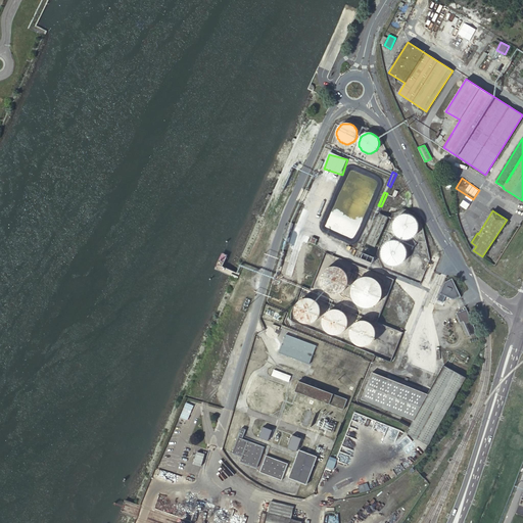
[(367,243),(375,246),(388,218),(380,214),(367,243)]
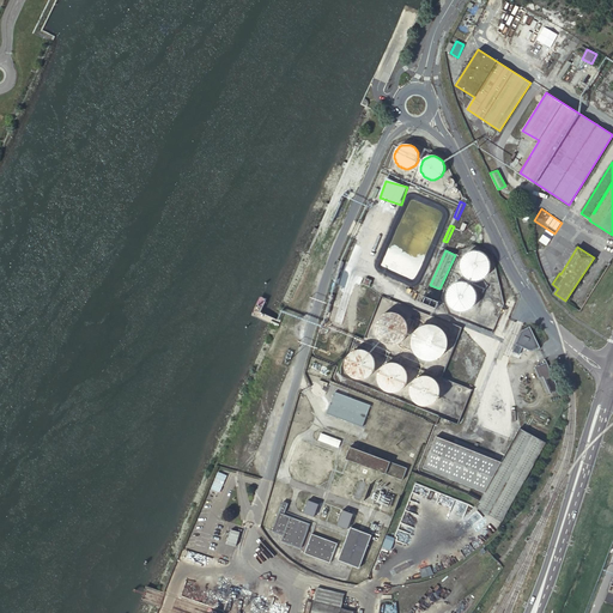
[(490,267),(490,266),(490,265),(490,262),(489,261),(489,260),(487,258),(486,258),(486,256),(485,255),(484,254),(483,254),(481,253),(480,253),(479,252),(477,252),(474,252),(473,252),(472,252),(471,252),(468,253),(467,254),(466,255),(463,256),(463,258),(462,259),(462,260),(461,261),(461,263),(460,265),(460,266),(460,268),(461,269),(461,272),(462,273),(462,274),(463,275),(465,277),(467,278),(468,279),(469,280),(472,280),(473,281),(474,281),(477,281),(478,281),(479,280),(480,280),(483,279),(484,278),(485,277),(486,277),(487,274),(489,273),(489,272),(489,271),(490,269),(490,267)]
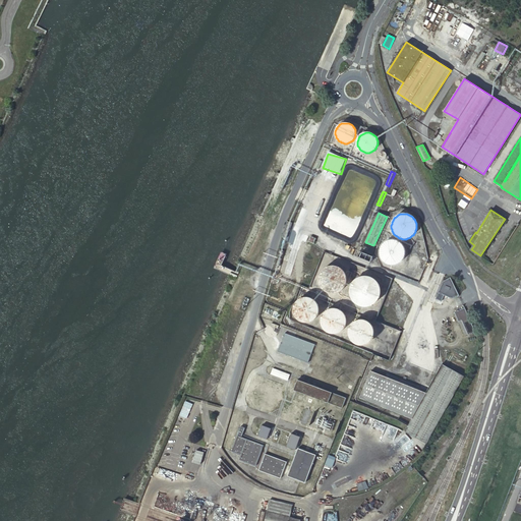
[(292,223),(287,222),(284,232),(283,236),(287,237),(288,230),(289,231),(292,223)]
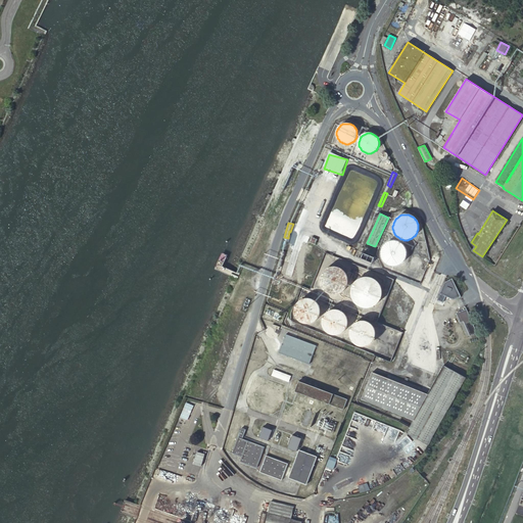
[(407,254),(407,252),(407,250),(407,249),(407,248),(406,247),(406,245),(405,244),(403,243),(402,243),(402,242),(401,241),(399,240),(398,240),(396,239),(395,239),(394,239),(393,239),(391,239),(390,240),(388,240),(387,241),(386,241),(385,242),(384,243),(383,245),(382,245),(381,247),(381,248),(381,250),(380,251),(380,252),(381,254),(381,255),(381,257),(382,258),(382,259),(383,260),(384,262),(386,263),(387,264),(388,265),(390,265),(391,266),(392,266),(394,266),(395,266),(396,266),(397,265),(398,265),(400,264),(401,264),(402,263),(403,262),(405,260),(406,259),(406,258),(407,256),(407,255),(407,254)]
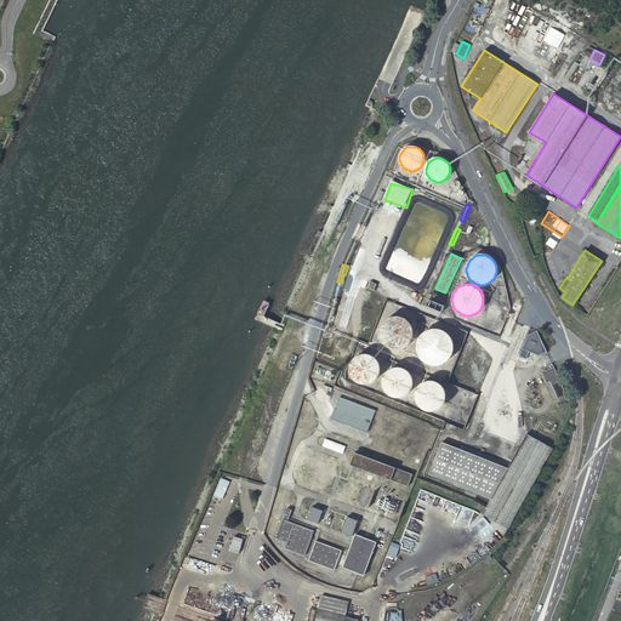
[(428,307),(442,312),(445,306),(432,300),(428,307)]
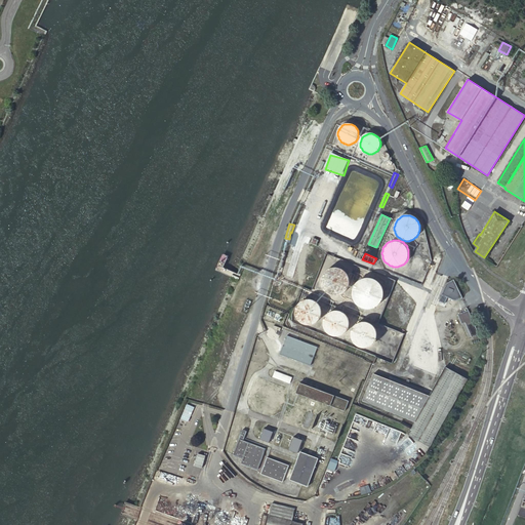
[(423,265),(423,264),(423,263),(422,261),(422,260),(421,260),(421,259),(420,258),(419,258),(418,258),(417,258),(416,258),(415,259),(414,260),(413,260),(413,261),(413,264),(413,265),(413,266),(414,267),(415,267),(415,268),(416,268),(417,269),(418,269),(419,269),(419,268),(420,268),(421,267),(422,266),(423,265)]
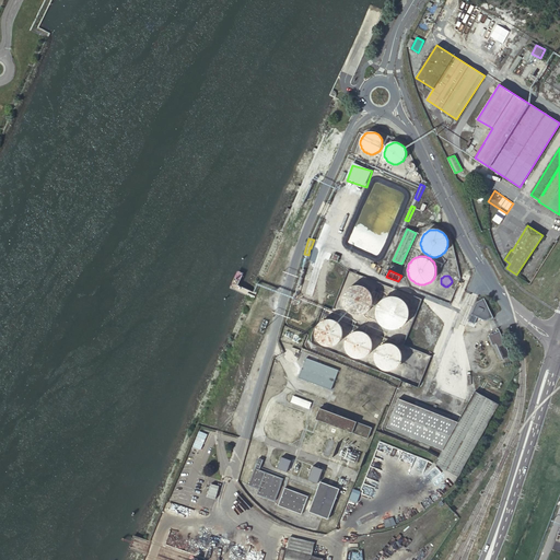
[(376,302),(377,300),(376,298),(376,295),(376,294),(375,292),(374,291),(373,290),(372,288),(371,287),(370,287),(368,284),(366,284),(365,283),(364,283),(362,283),(361,282),(359,282),(358,283),(356,283),(354,283),(353,284),(351,286),(349,287),(348,288),(347,290),(346,291),(345,293),(343,294),(343,295),(343,298),(342,299),(342,300),(343,302),(343,304),(343,305),(345,307),(346,310),(347,310),(347,311),(349,313),(350,313),(351,314),(352,315),(354,315),(356,316),(357,316),(359,316),(360,316),(361,316),(364,316),(365,316),(366,315),(368,315),(369,314),(370,313),(372,312),(373,311),(374,310),(375,308),(375,306),(376,304),(376,303),(376,302)]
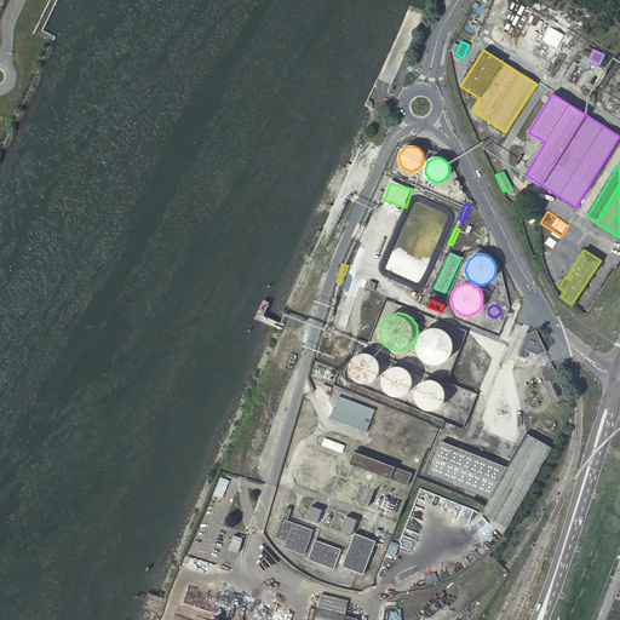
[(494,325),(494,323),(494,322),(494,321),(494,320),(493,319),(492,319),(492,317),(491,317),(489,317),(488,317),(487,317),(486,319),(484,319),(484,320),(483,321),(483,322),(483,325),(484,326),(484,327),(486,328),(488,328),(489,328),(491,328),(492,328),(493,327),(493,326),(494,325)]
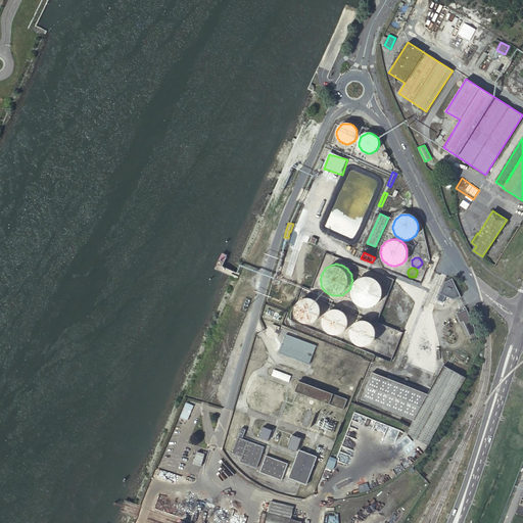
[(381,293),(381,292),(381,290),(381,289),(381,288),(380,286),(379,285),(379,284),(378,282),(377,281),(375,280),(374,279),(373,278),(372,278),(371,277),(369,277),(367,277),(366,277),(365,277),(363,277),(362,277),(361,278),(359,278),(358,279),(357,280),(354,281),(354,282),(353,283),(352,284),(351,286),(351,287),(350,289),(350,290),(350,292),(350,293),(350,295),(351,296),(351,297),(352,299),(352,300),(353,301),(354,302),(355,303),(357,304),(359,305),(360,305),(361,306),(362,306),(365,307),(366,307),(367,307),(369,306),(371,306),(373,305),(374,304),(375,303),(377,302),(378,301),(379,300),(379,299),(380,297),(380,296),(381,295),(381,293)]
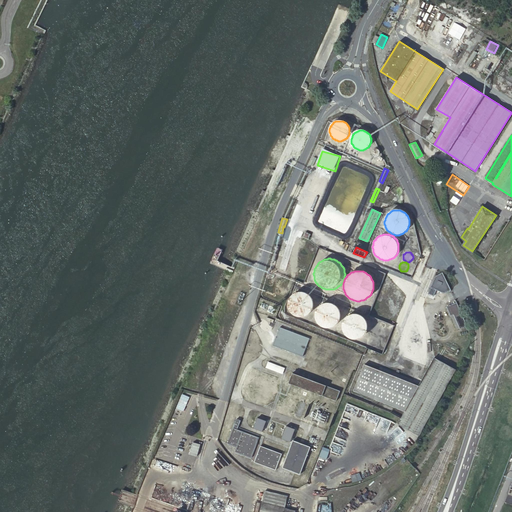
[(451,290),(443,273),(436,276),(428,294),(434,296),(437,290),(442,292),(444,293),(446,293),(451,290)]
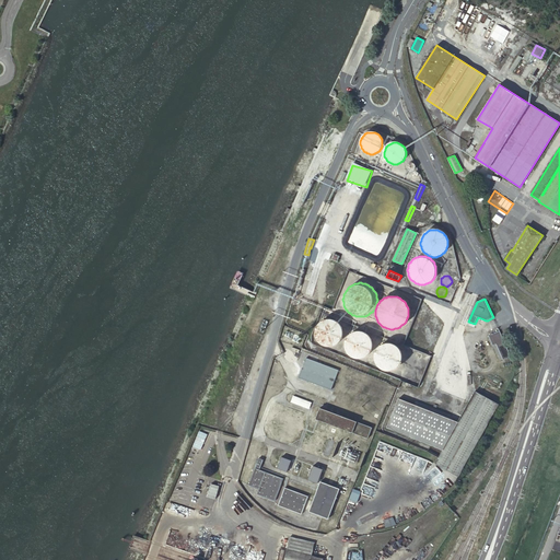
[(343,335),(343,334),(343,331),(342,330),(342,328),(341,327),(341,326),(340,325),(339,324),(338,323),(337,322),(335,321),(334,321),(333,319),(331,319),(330,319),(328,319),(327,319),(325,321),(324,321),(322,322),(321,323),(318,325),(318,326),(317,327),(316,328),(316,329),(316,330),(315,331),(315,334),(315,335),(316,336),(316,337),(316,339),(317,340),(318,341),(319,342),(319,343),(321,345),(322,345),(323,346),(324,346),(326,347),(328,347),(329,347),(331,347),(333,347),(335,346),(336,346),(337,345),(338,345),(339,343),(340,342),(340,341),(341,340),(342,339),(342,337),(342,336),(343,335)]
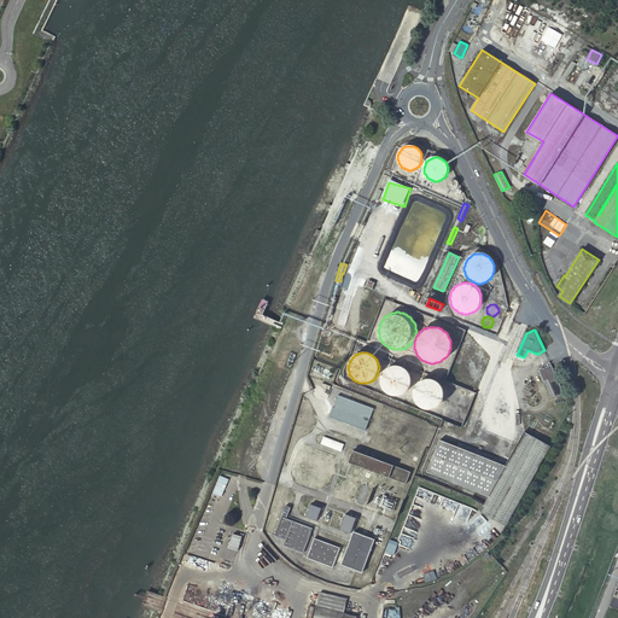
[(412,383),(412,382),(412,380),(410,379),(410,377),(409,374),(409,373),(408,372),(407,371),(406,369),(404,369),(404,368),(402,367),(401,367),(400,367),(397,366),(395,366),(394,366),(392,367),(391,367),(389,368),(388,368),(386,369),(385,371),(384,372),(384,373),(383,373),(382,375),(382,377),(382,378),(380,380),(380,382),(380,383),(382,384),(382,385),(382,386),(383,389),(384,390),(385,391),(386,394),(388,395),(390,395),(391,396),(392,396),(395,396),(397,396),(398,396),(401,396),(402,395),(403,395),(404,394),(406,392),(407,391),(408,391),(409,390),(409,388),(410,386),(410,385),(412,383)]
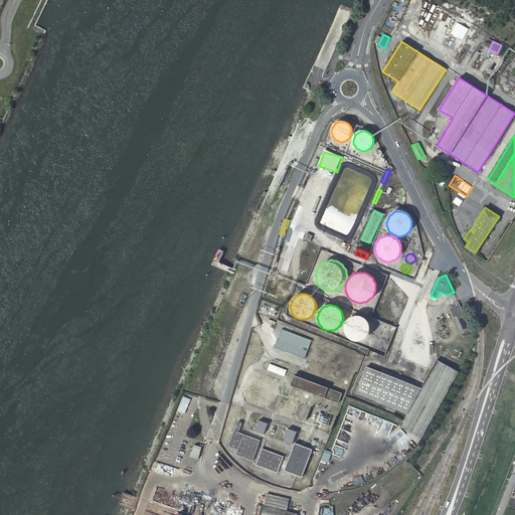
[(470,328),(460,305),(450,309),(454,318),(457,317),(459,322),(456,323),(458,327),(461,326),(463,331),(470,328)]
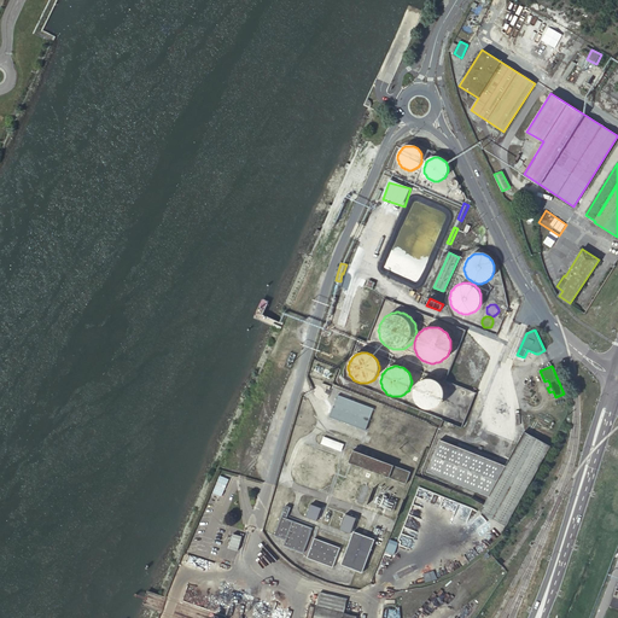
[(444,396),(444,395),(444,394),(444,392),(444,391),(443,389),(442,386),(441,384),(439,383),(438,383),(438,382),(437,382),(435,380),(433,379),(432,379),(431,379),(430,379),(427,379),(426,379),(424,379),(424,380),(421,380),(420,382),(419,383),(418,383),(417,384),(417,385),(415,386),(414,388),(414,390),(414,391),(413,392),(413,394),(413,396),(414,397),(414,400),(415,401),(415,402),(417,403),(418,404),(419,407),(420,407),(421,408),(423,408),(425,409),(426,409),(427,409),(430,409),(431,409),(433,409),(435,408),(436,408),(438,407),(439,406),(441,404),(442,403),(442,402),(443,401),(443,398),(444,397),(444,396)]
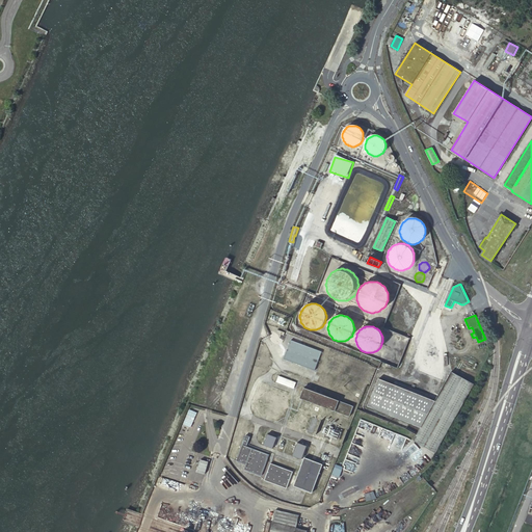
[(284,358),(315,370),(322,352),(291,340),(284,358)]
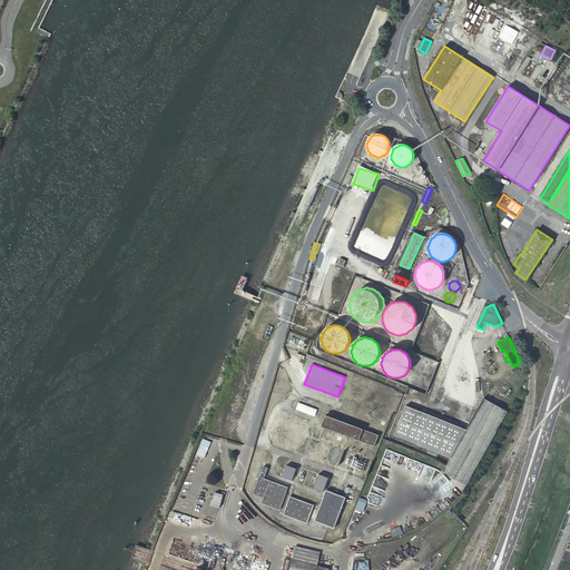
[(435,459),(432,467),(467,485),(495,432),(498,433),(509,412),(484,399),(467,431),(410,400),(395,428),(439,451),(435,459)]
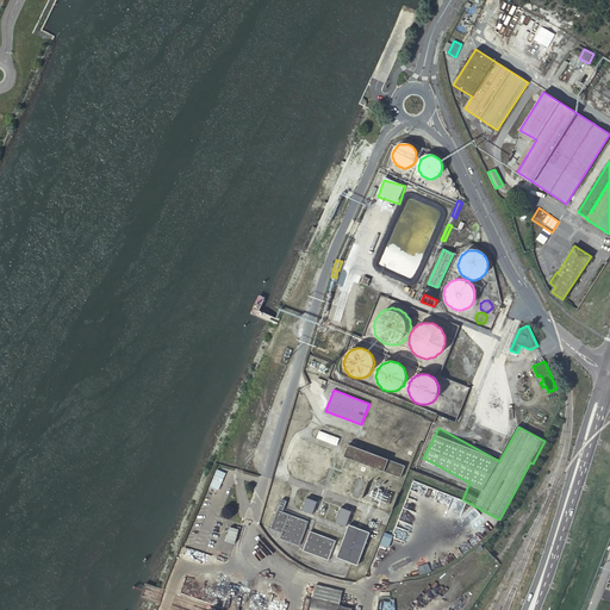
[(317,437),(336,444),(340,437),(319,430),(317,437)]
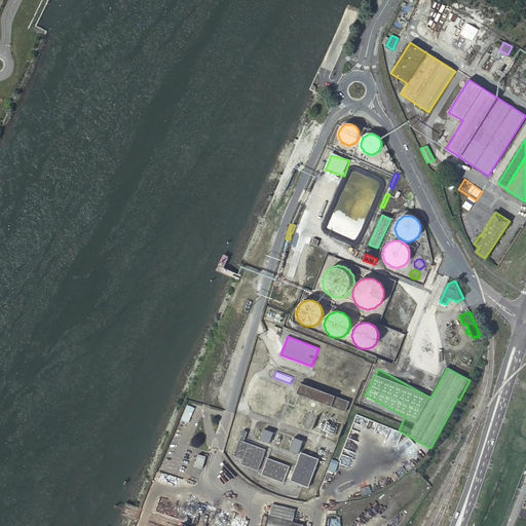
[(297,393),(346,412),(350,402),(301,383),(297,393)]
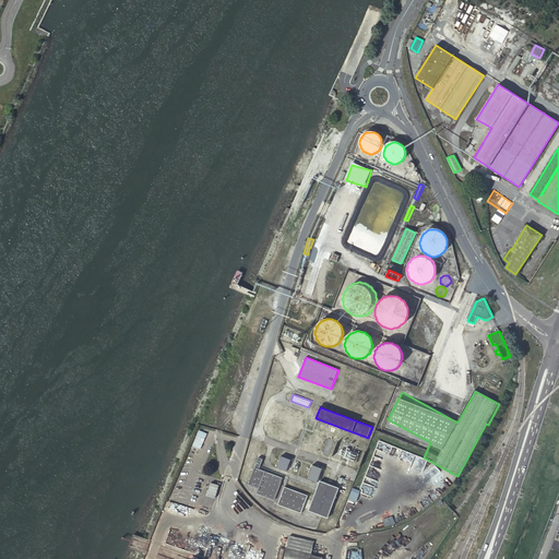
[(192,450),(199,453),(206,435),(199,431),(192,450)]
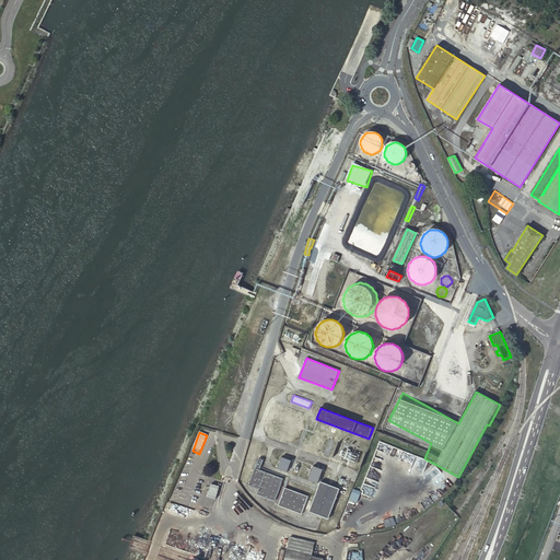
[(277,468),(287,473),(292,461),(282,457),(277,468)]
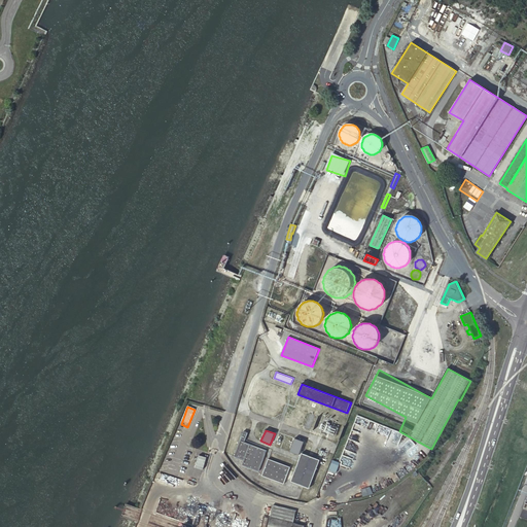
[(290,451),(300,454),(305,441),(295,437),(290,451)]
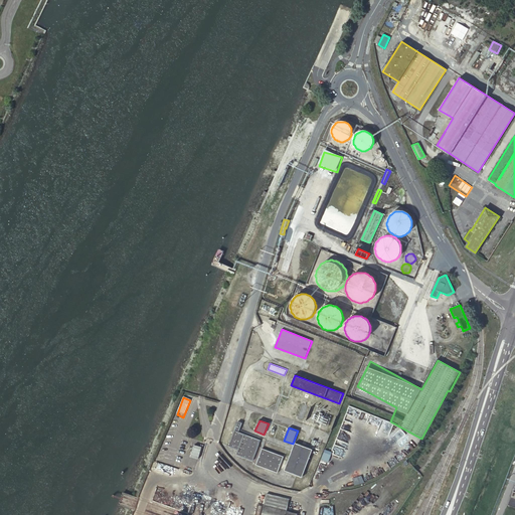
[(237,454),(253,460),(262,441),(235,431),(229,445),(239,449),(237,454)]
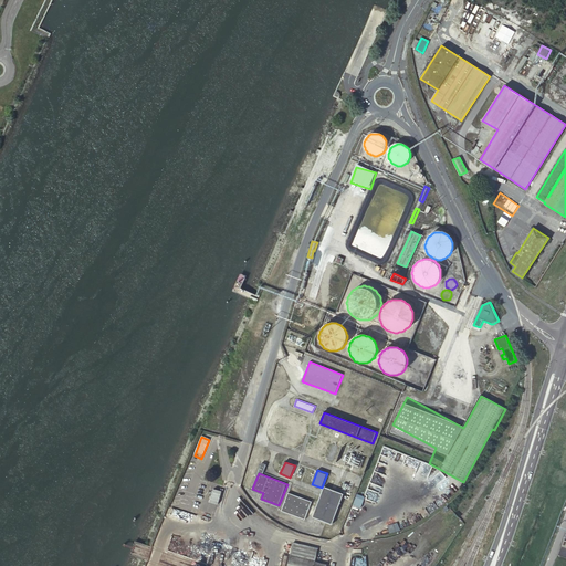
[(200,509),(216,513),(222,490),(215,486),(210,503),(202,501),(200,509)]
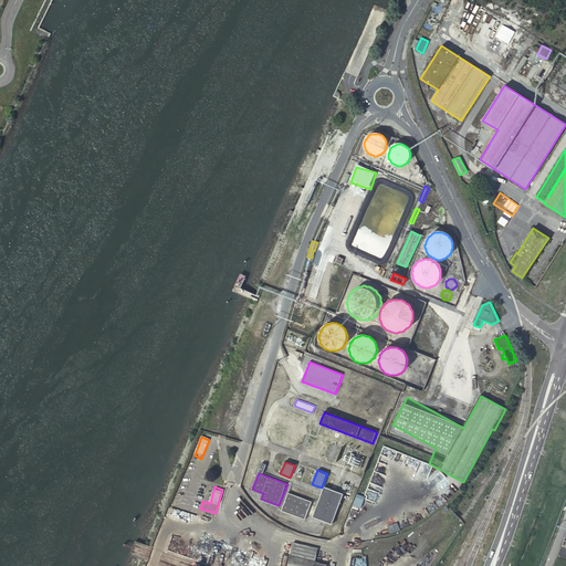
[(313,516),(333,524),(344,493),(325,486),(313,516)]
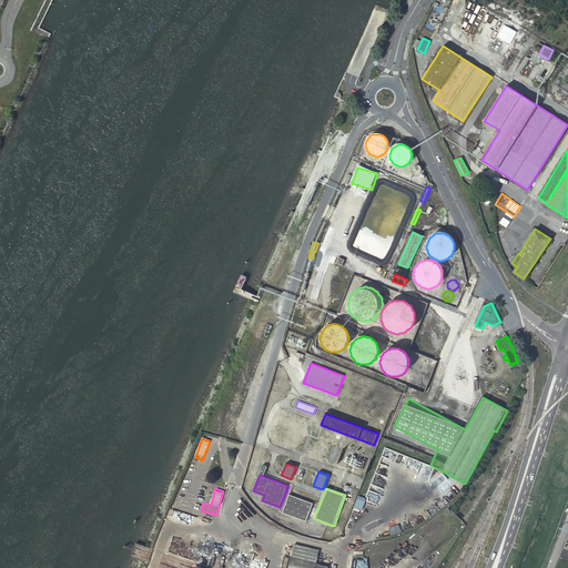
[(184,492),(181,504),(193,507),(193,506),(198,507),(200,498),(195,497),(196,495),(184,492)]
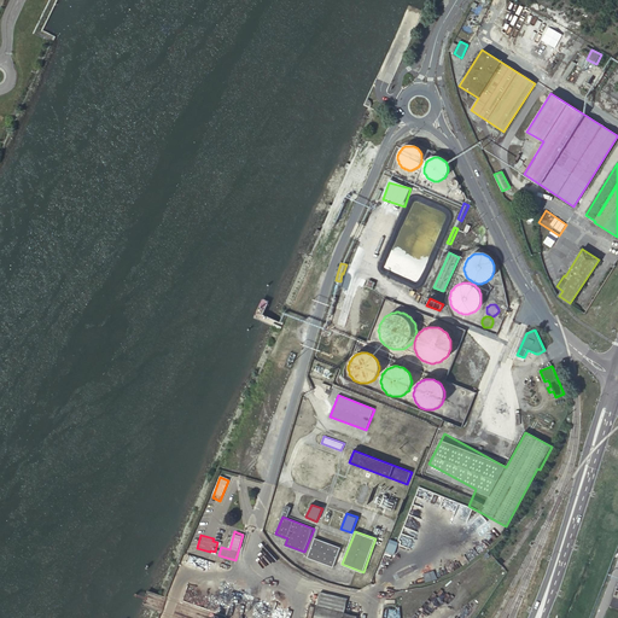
[(308,557),(333,566),(340,547),(315,537),(308,557)]
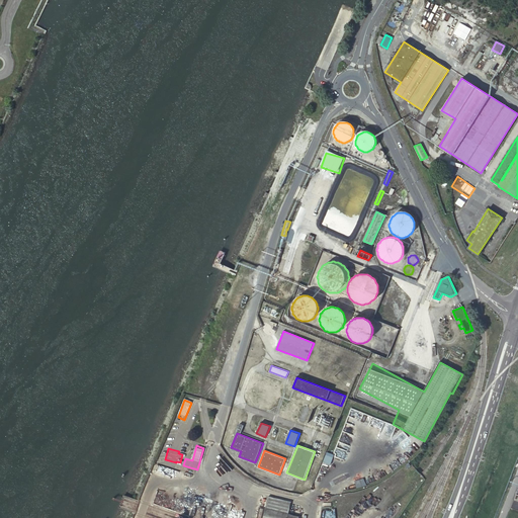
[(323,462),(331,465),(334,455),(327,452),(323,462)]
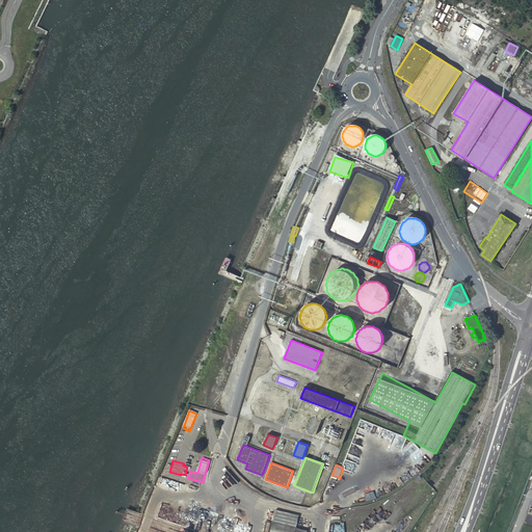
[(286,512),(285,511),(275,510),(270,531),(307,531),(308,531),(296,528),(296,527),(293,526),(296,514),(286,512)]
